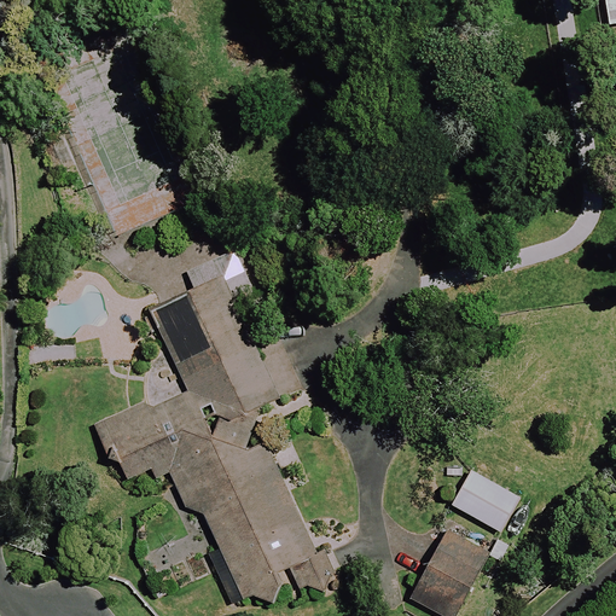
[(603,0),(608,25),(615,24),(615,0),(603,0)]
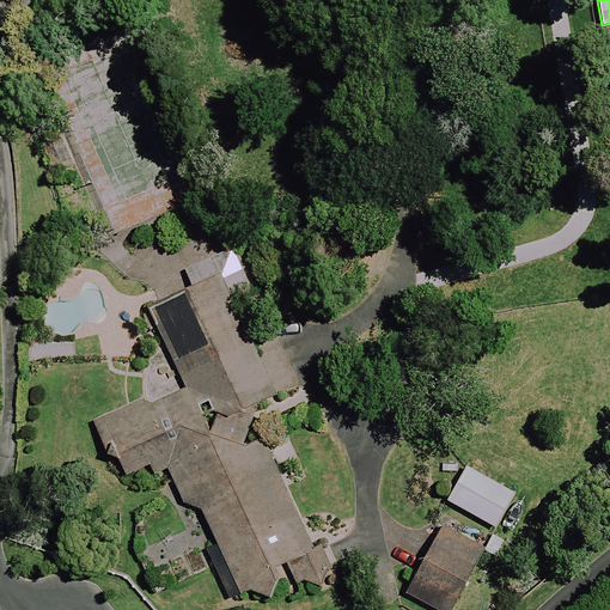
[(249,286),(231,245),(181,268),(190,288),(150,307),(185,386),(147,404),(144,397),(93,420),(109,455),(115,451),(126,474),(148,463),(153,473),(168,467),(185,507),(199,501),(241,592),(251,587),(266,596),(285,586),(279,574),(286,572),(292,584),(294,589),(321,581),(329,565),(317,540),(309,543),(262,440),(286,429),(226,297),(249,286)]
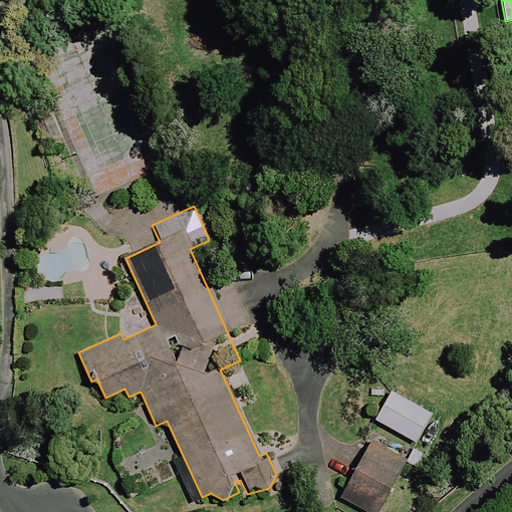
[(391,392),(375,421),(417,442),(432,413),(391,392)]
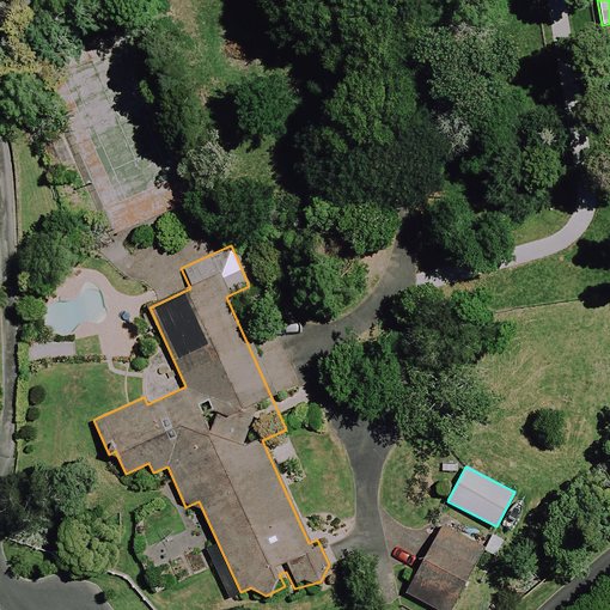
[(449,609),(482,546),(441,524),(407,592),(440,609),(449,609)]
